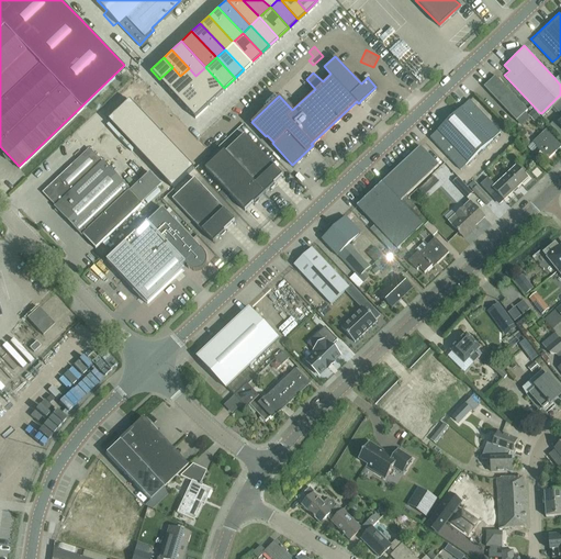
[(168,88),(180,76),(172,67),(159,79),(168,88)]
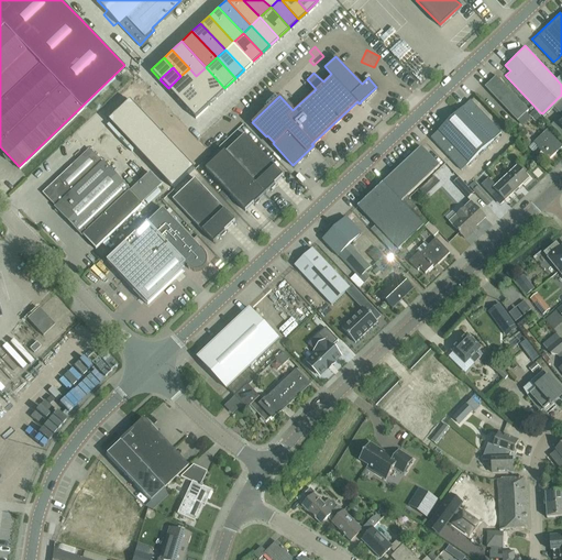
[(224,88),(206,67),(196,76),(198,78),(216,97),(224,88)]
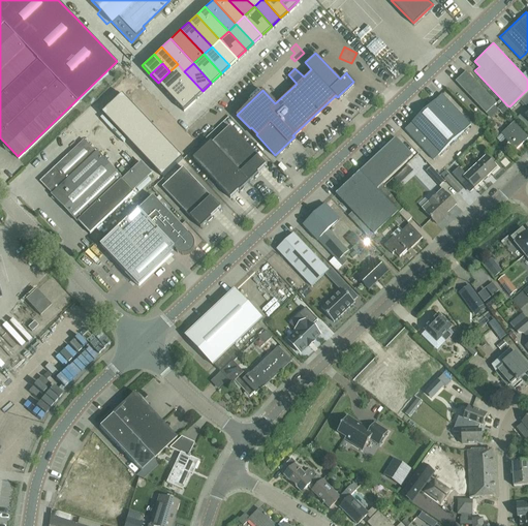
[(178,81),(186,73),(184,71),(178,64),(169,71),(158,83),(166,92),(178,81)]
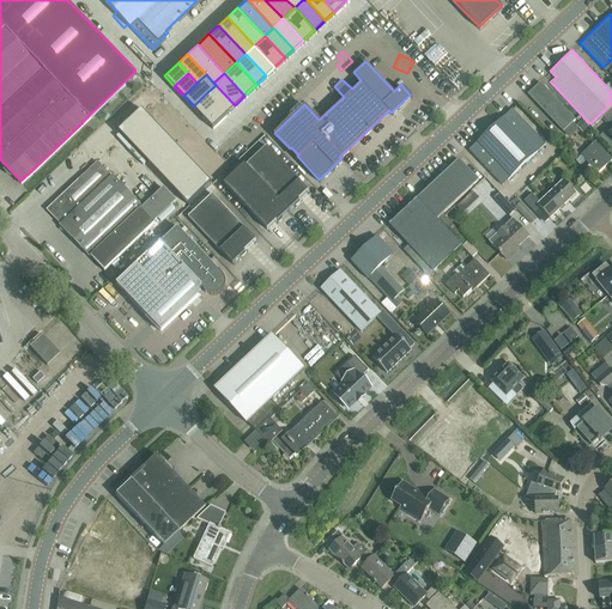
[(574,117),(539,80),(527,91),(562,128),(571,120),(574,117)]
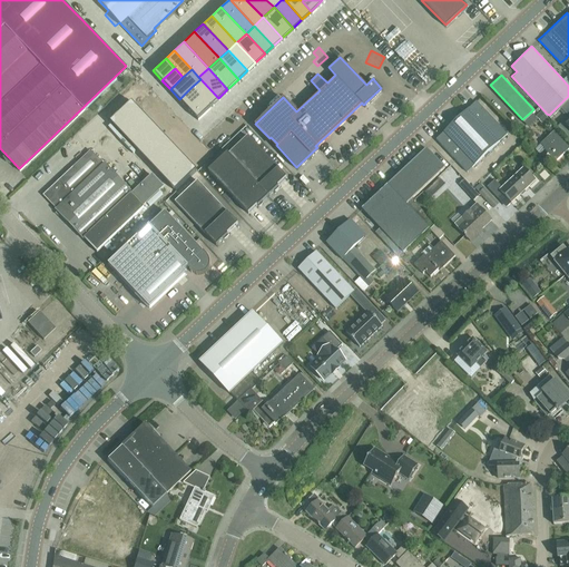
[(192,87),(200,96),(209,106),(218,98),(200,79),(192,87)]
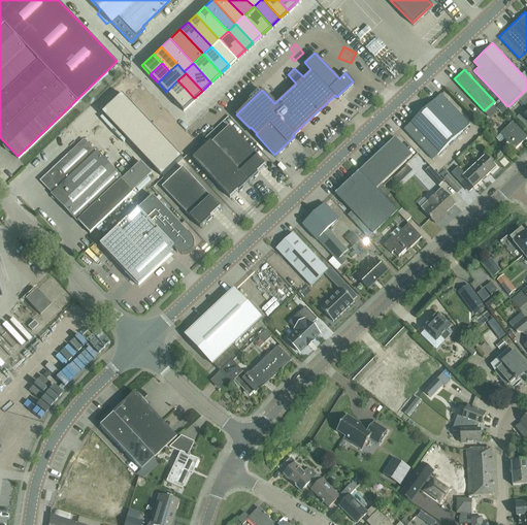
[(174,100),(186,89),(177,80),(166,92),(174,100)]
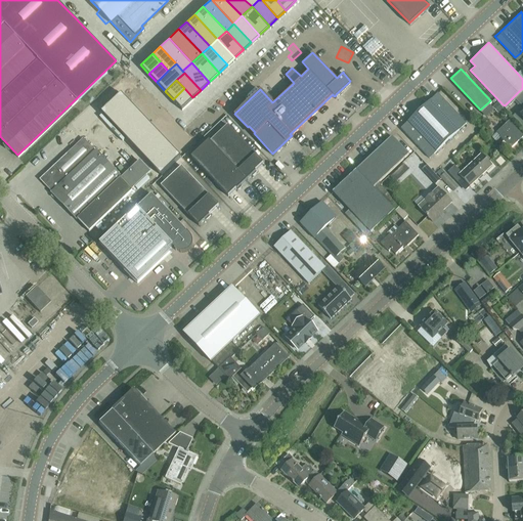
[(181,107),(192,97),(184,88),(173,99),(181,107)]
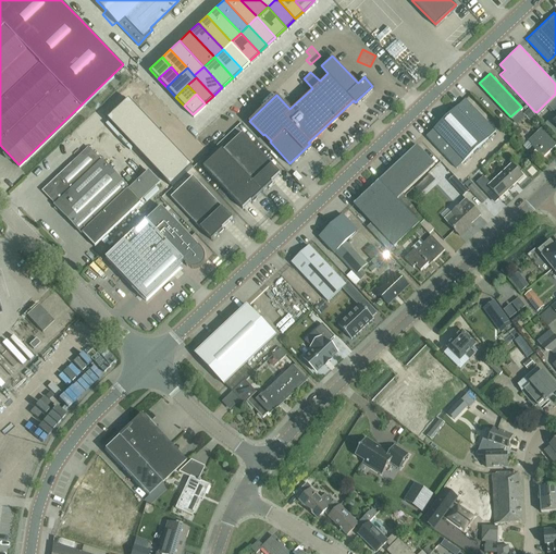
[(464,97),(425,134),(456,165),(494,128),(464,97)]
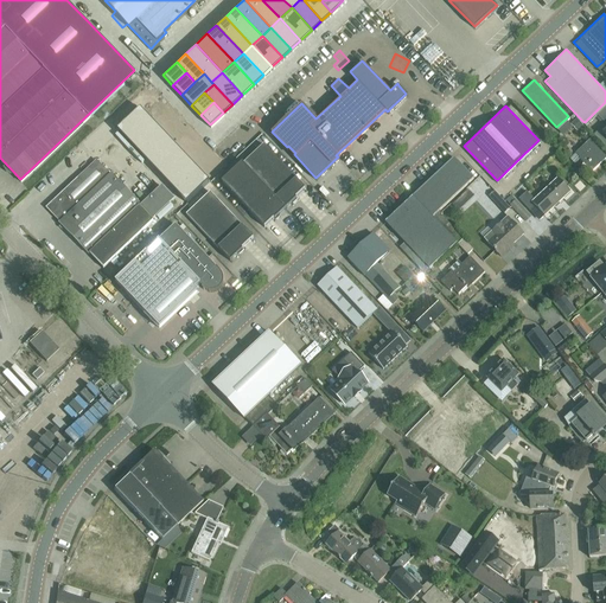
[(126,140),(148,119),(139,108),(116,129),(126,140)]
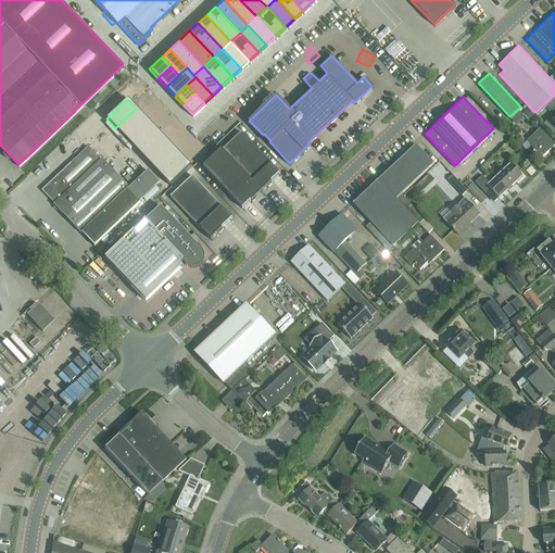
[(124,138),(146,117),(136,109),(115,128),(124,138)]
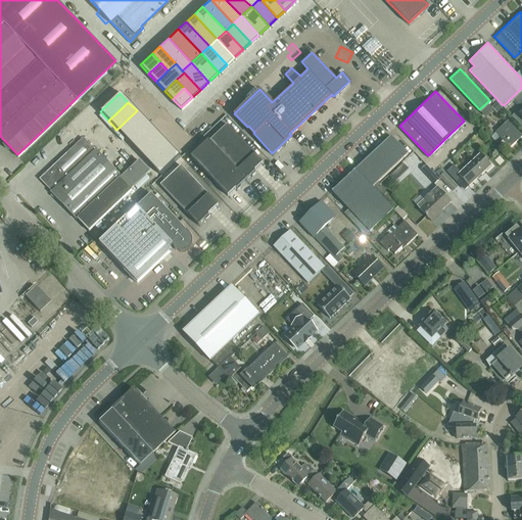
[(491,107),(487,102),(479,109),(484,114),(491,107)]
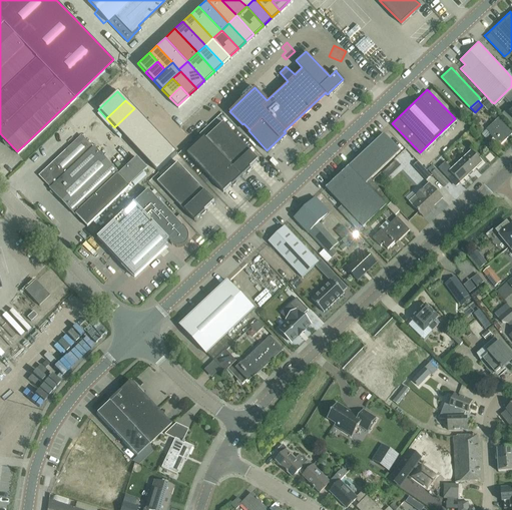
[(134,108),(114,127),(122,135),(142,117),(134,108)]
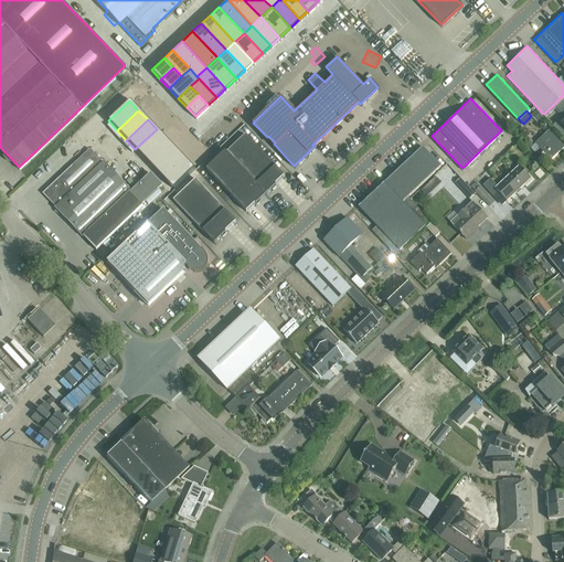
[(563,145),(552,133),(547,128),(534,140),(534,141),(530,146),(533,150),(539,146),(550,158),(563,145)]
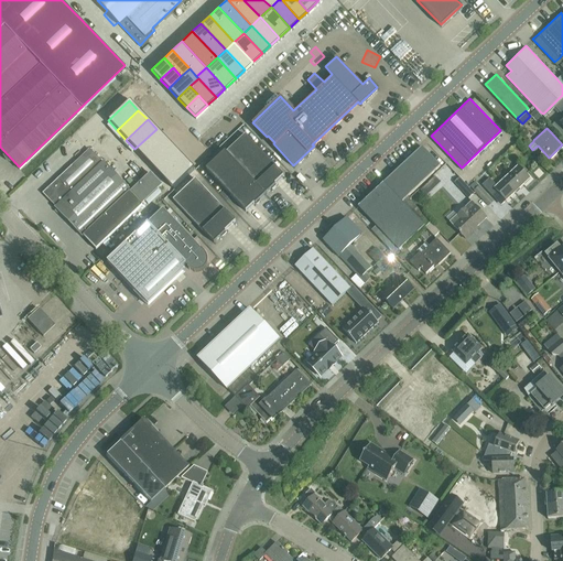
[(144,159),(165,139),(157,129),(134,149),(144,159)]
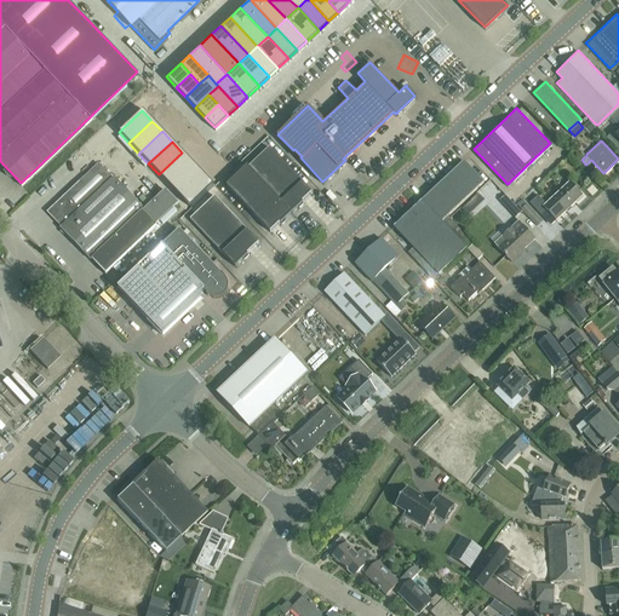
[(268,145),(247,165),(246,163),(225,183),(269,230),(279,220),(280,222),(302,201),(301,200),(311,190),(268,145)]
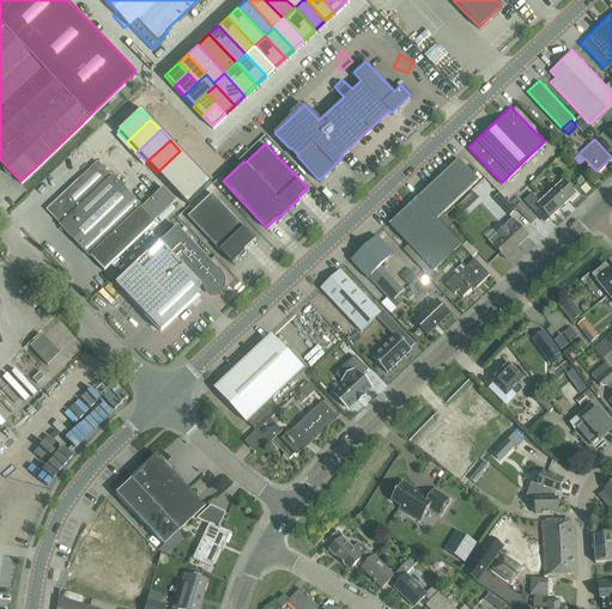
[(167,183),(189,160),(180,151),(157,172),(167,183)]
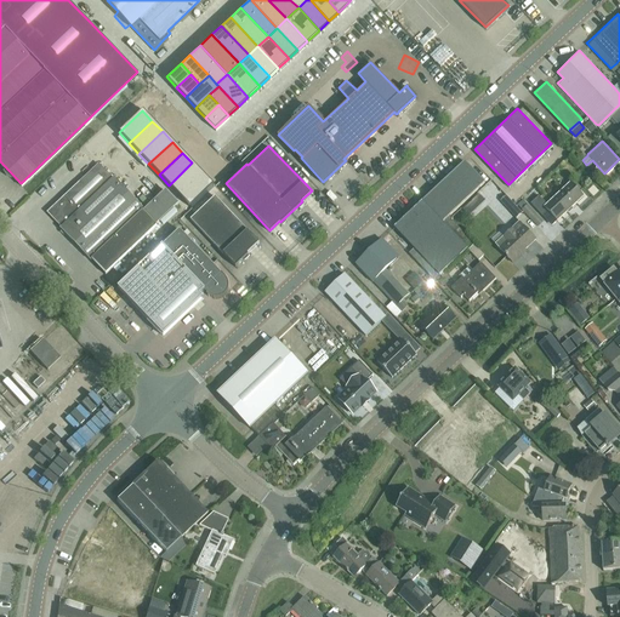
[(464,159),(393,226),(438,273),(472,240),(450,218),(451,216),(449,213),(483,181),(464,159)]
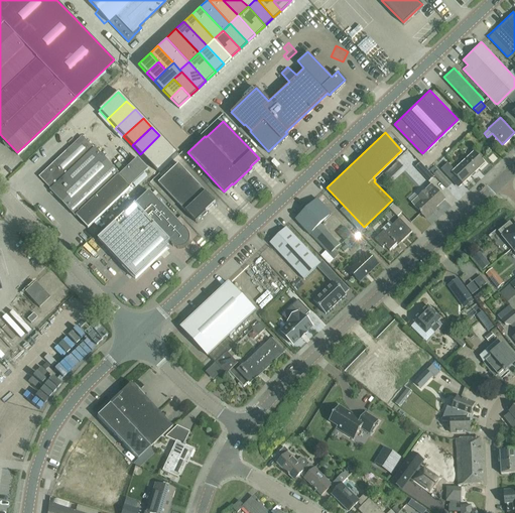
[(81,134),(70,144),(38,174),(50,186),(49,187),(75,214),(75,213),(87,225),(129,185),(128,184),(146,166),(136,156),(118,173),(117,172),(118,172),(93,146),(81,134)]
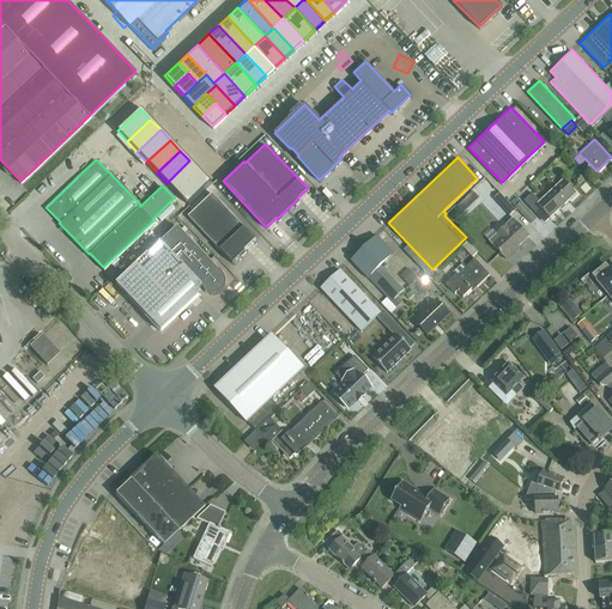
[(200,171),(189,160),(167,183),(176,193),(200,171)]
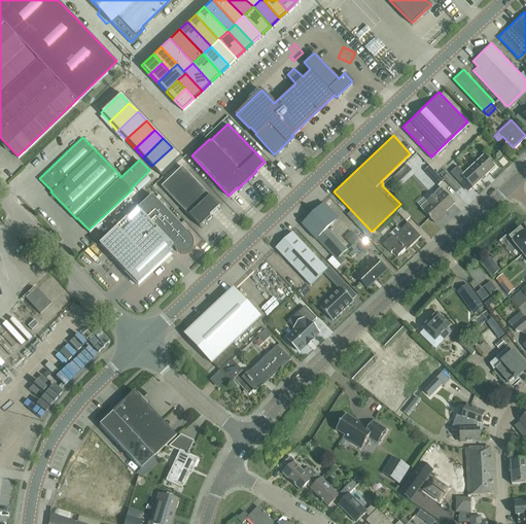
[(172,147),(151,166),(161,175),(180,156),(172,147)]
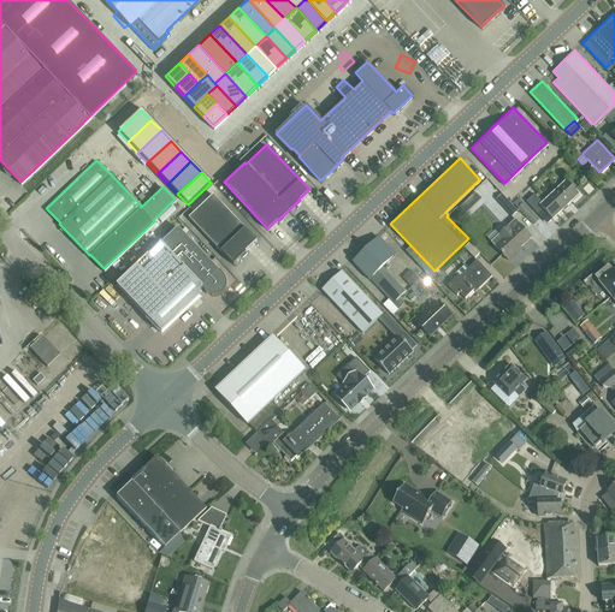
[(494,184),(488,177),(475,188),(483,195),(494,184)]
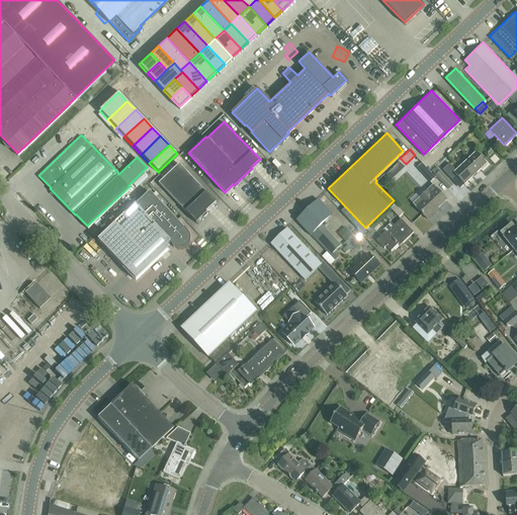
[(290,163),(299,158),(294,150),(285,155),(290,163)]
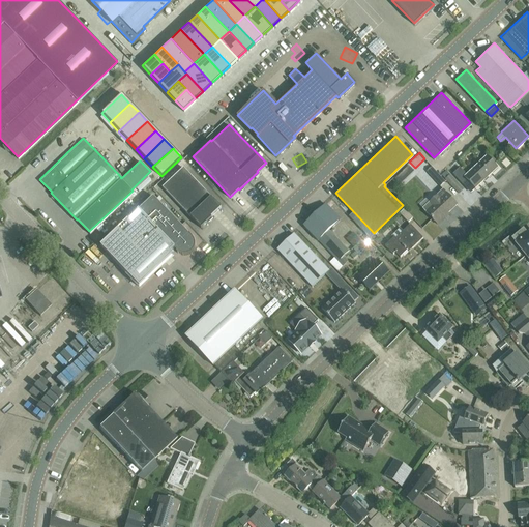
[(459,166),(451,172),(461,181),(466,177),(474,186),(497,166),(486,153),(465,172),(459,166)]
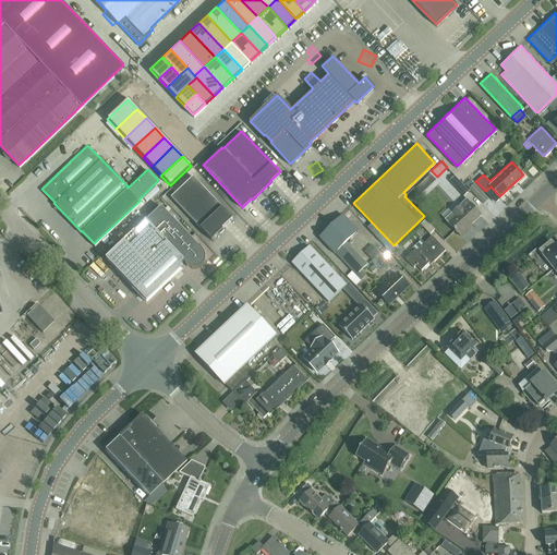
[(170,195),(200,226),(210,238),(222,227),(221,227),(232,216),(192,173),(170,195)]
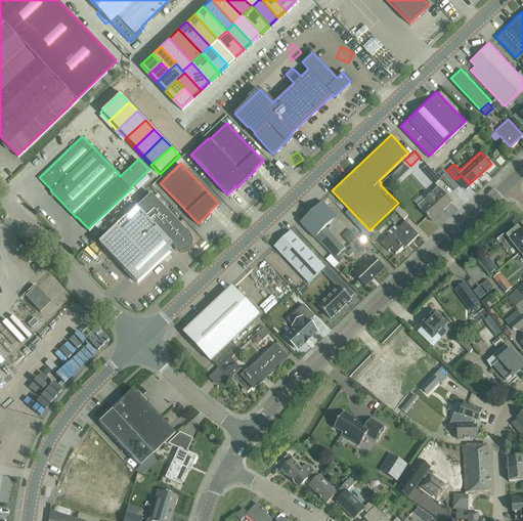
[(426,163),(420,167),(434,182),(439,177),(426,163)]
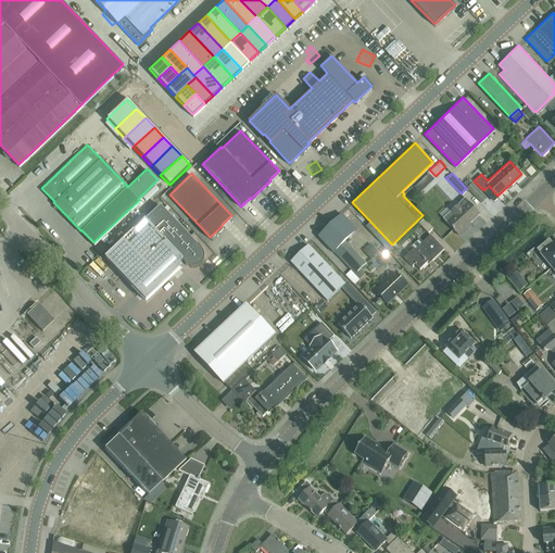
[(467,177),(463,181),(466,185),(466,186),(480,201),(486,196),(471,180),(470,180),(467,177)]
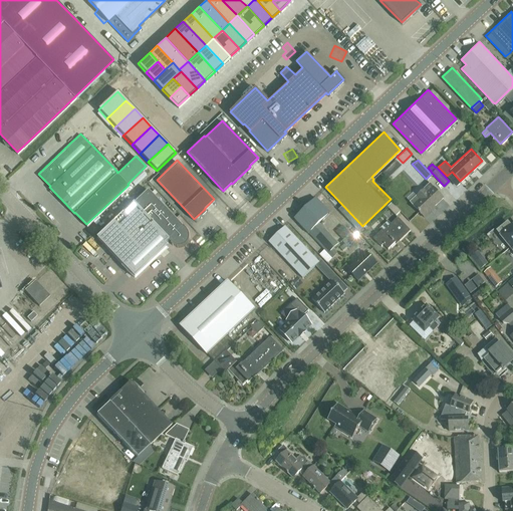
[(429,182),(416,194),(409,200),(423,215),(431,209),(430,208),(442,196),(429,182)]
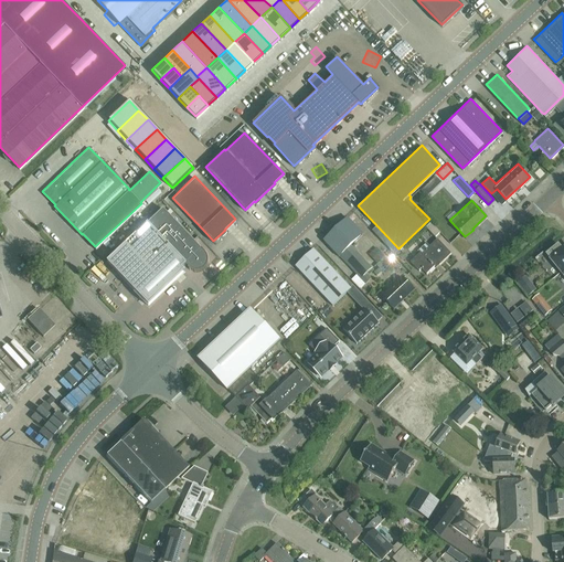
[(162,207),(131,236),(138,244),(114,268),(148,304),(184,269),(181,266),(185,263),(189,266),(198,269),(204,251),(201,247),(162,207)]
